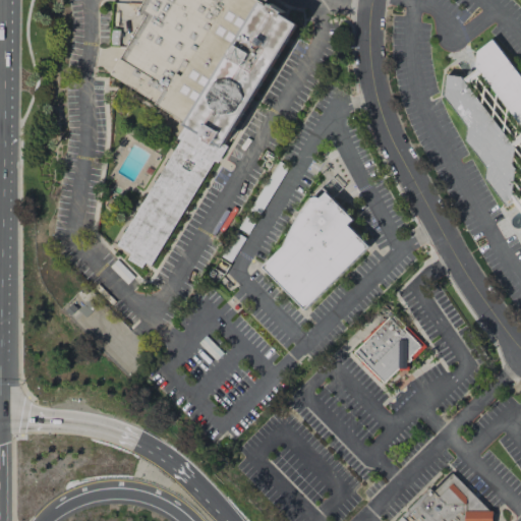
[(145,0),(266,0),(263,5),(268,8),(272,3),(286,11),(284,14),(301,24),(218,163),(214,161),(151,265),(145,262),(140,267),(129,259),(132,253),(119,245),(184,140),(179,137),(188,123),(109,74),(146,16),(138,11),(145,0)]
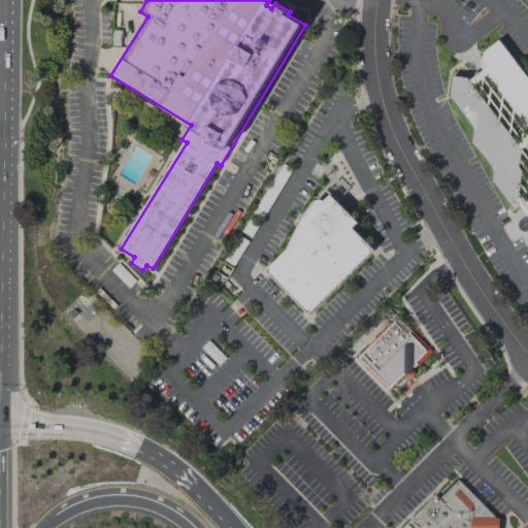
[(527,218),(527,79),(497,39),(482,52),(480,67),(482,69),(468,79),(466,77),(451,75),(449,97),(472,129),(470,142),(492,170),(490,182),(512,209),(518,204),(527,218)]
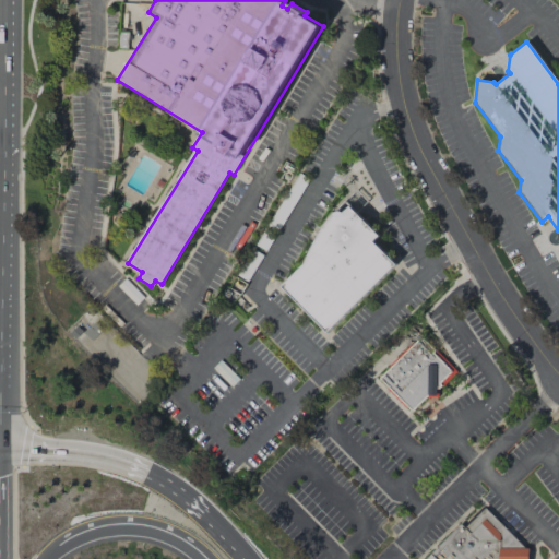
[(281,286),(304,263),(312,244),(321,229),(330,216),(340,205),(344,201),(378,236),(372,241),(395,264),(326,333),(281,286)]
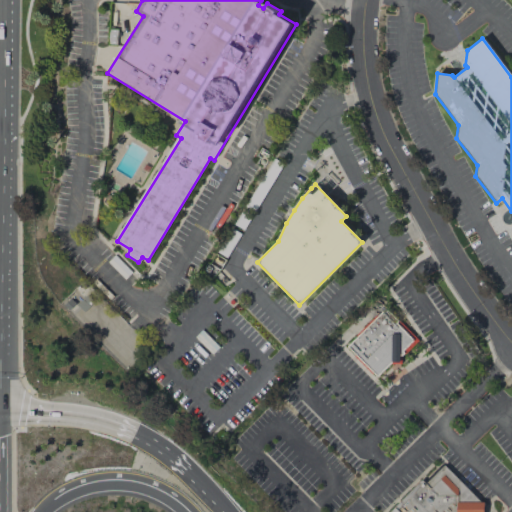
[(347,347),(382,310),(414,340),(402,352),(404,353),(402,355),(399,355),(399,362),(391,363),(378,376),(347,347)]
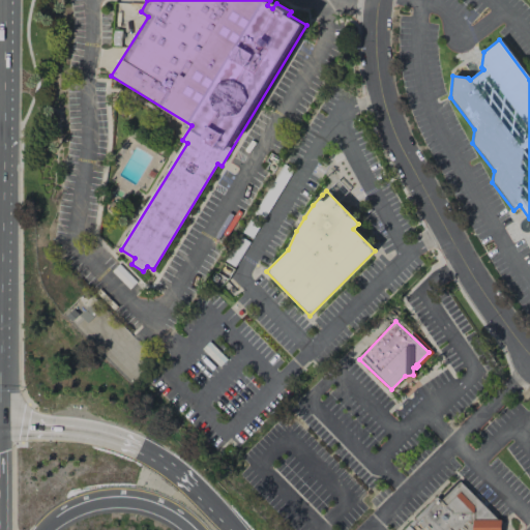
[(404,529),(437,498),(441,502),(460,482),(498,520),(501,520),(501,529),(404,529)]
